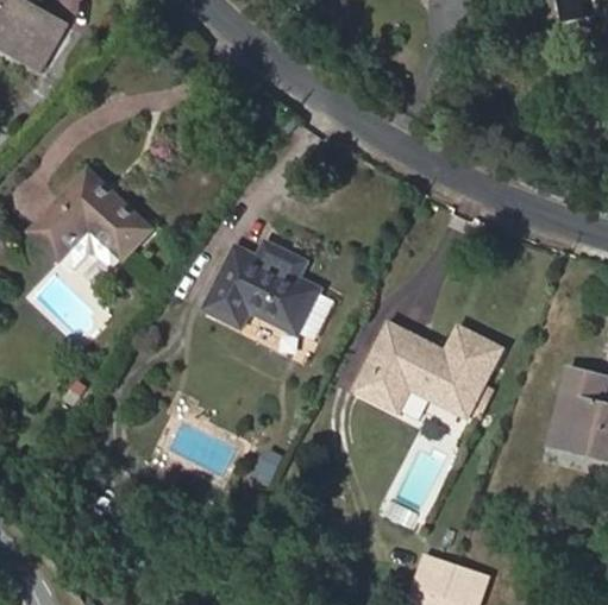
[(0,0),(0,42),(44,67),(69,21),(31,0),(0,0)]
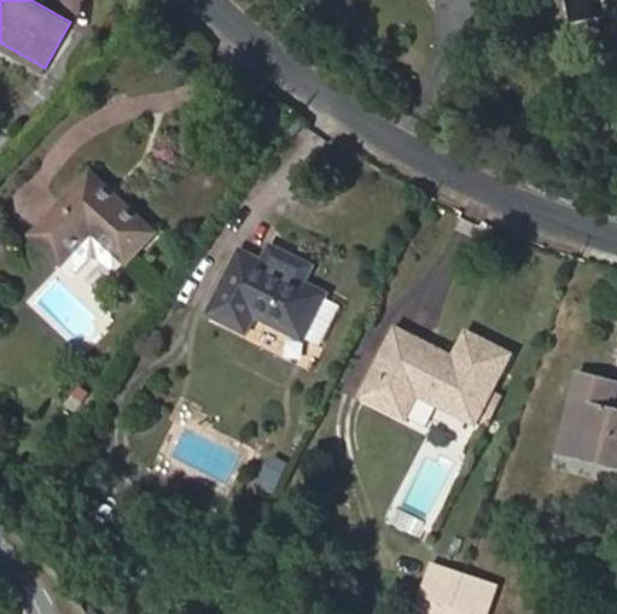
[(116,272),(157,229),(95,173),(38,233),(77,272),(87,259),(103,259),(116,272)]
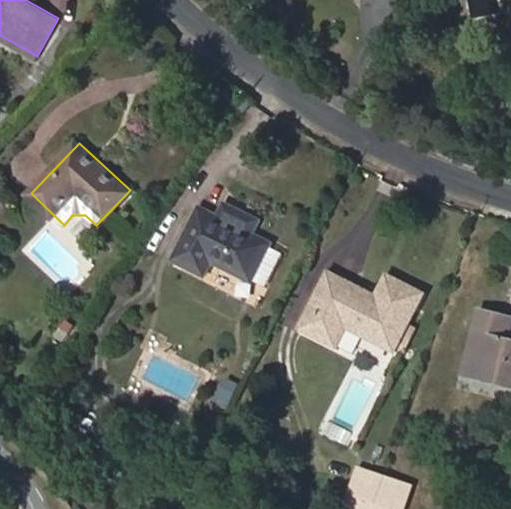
[(266,284),(283,248),(253,233),(260,217),(225,199),(217,214),(202,206),(176,256),(207,272),(214,259),(266,284)]
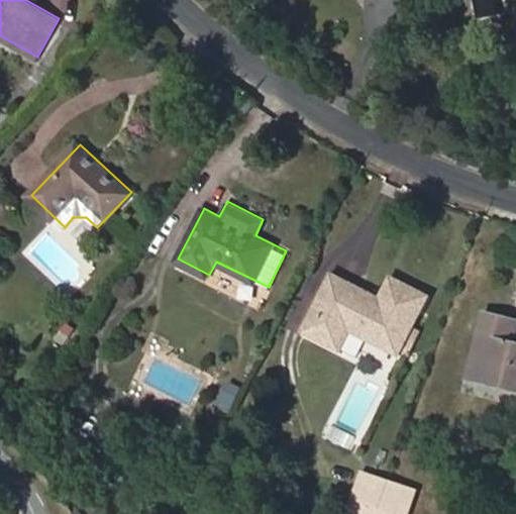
[(365,334),(400,351),(428,295),(392,278),(382,299),(334,274),(307,328),(355,352),(365,334)]
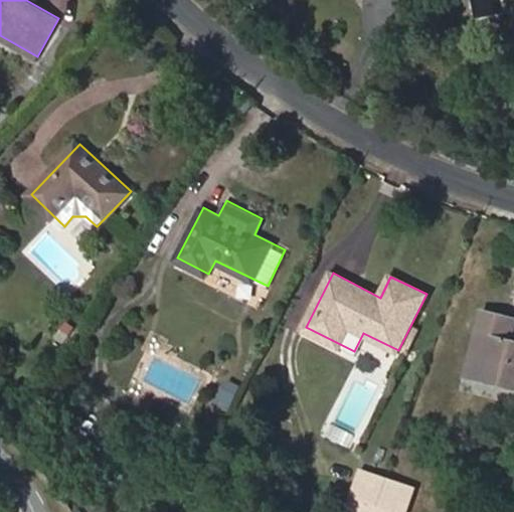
[(513,342),(513,318),(485,311),(469,375),(513,385),(513,342)]
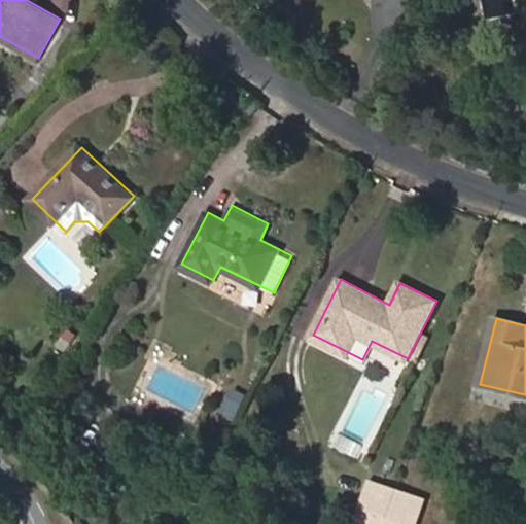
[(399,490),(371,480),(361,505),(390,515),(399,490)]
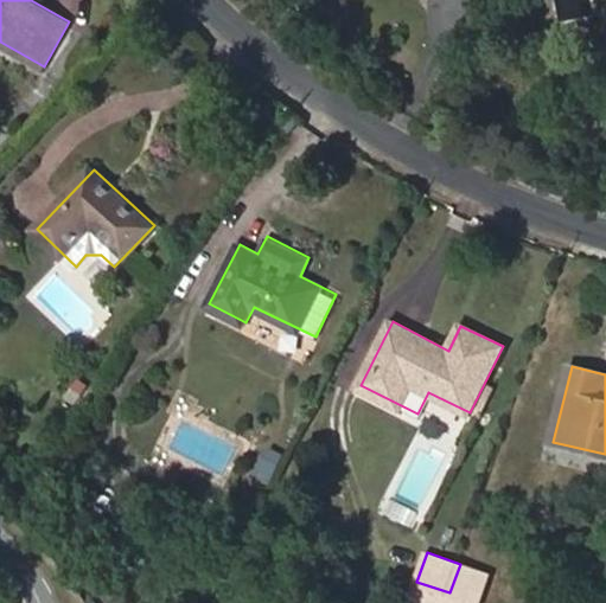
[(479,602),(490,573),(460,564),(450,592),(477,602),(479,602)]
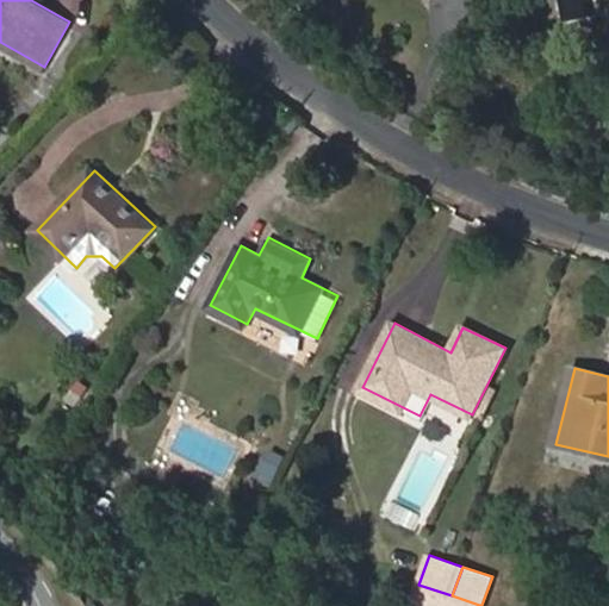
[(418,585),(412,601),(424,605),(448,605),(452,595),(418,585)]
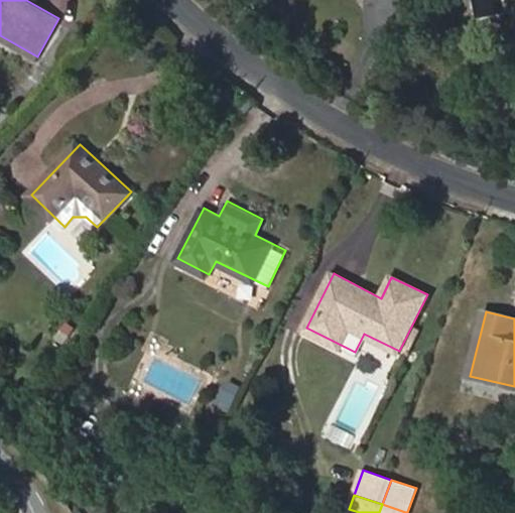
[(379,512),(405,512),(382,504),(379,512)]
